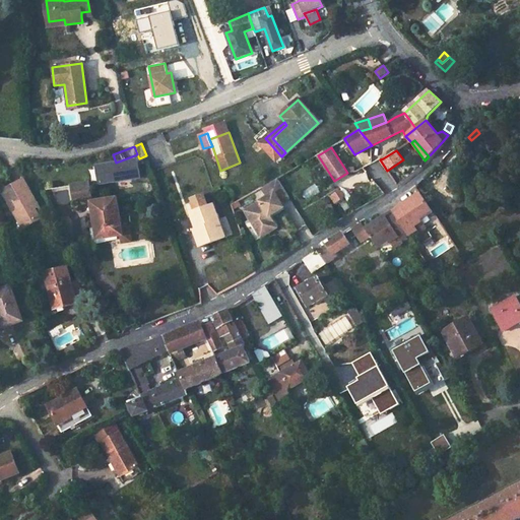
[(466,154),(453,168),(460,175),(475,160),(466,154)]
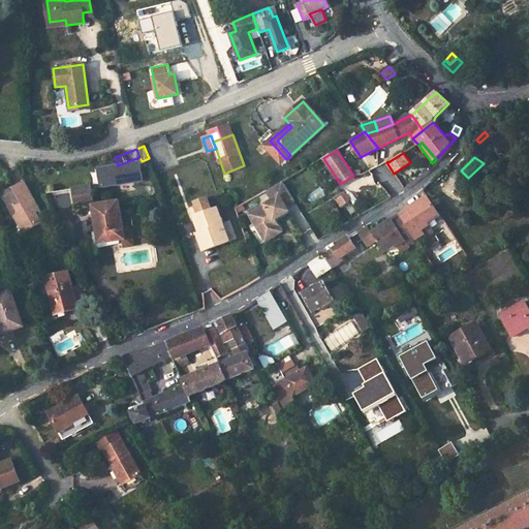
[(244,165),(224,174),(227,181),(247,174),(244,165)]
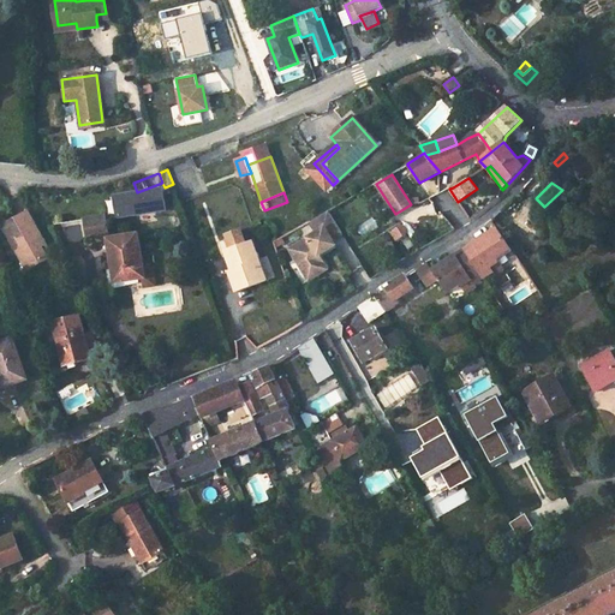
[(473,206),(464,210),(470,220),(478,214),(473,206)]
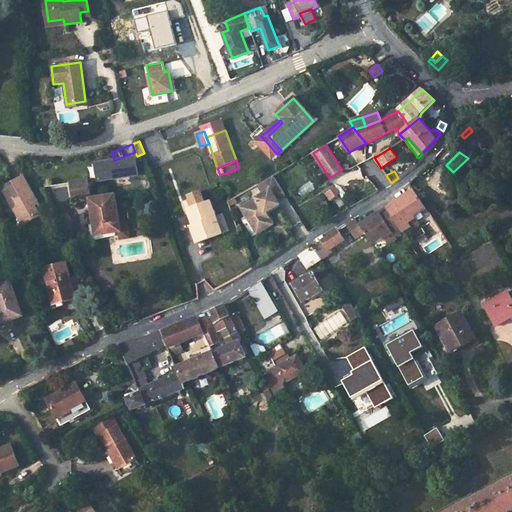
[(287,194),(275,175),(259,185),(264,193),(241,207),(254,227),(269,219),(267,214),(281,205),(278,200),(287,194)]
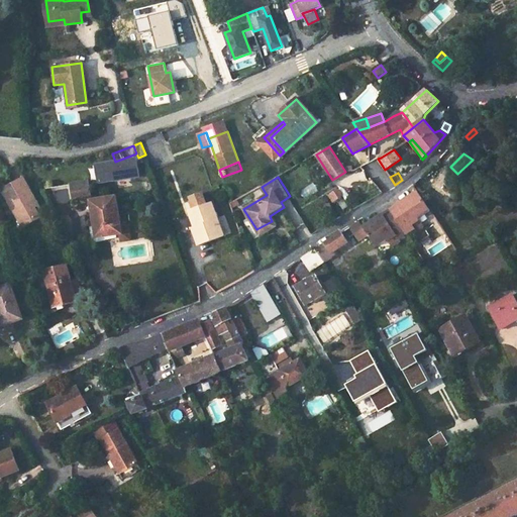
[(27,205),(32,196),(22,178),(5,187),(12,199),(8,202),(20,225),(34,218),(27,205)]
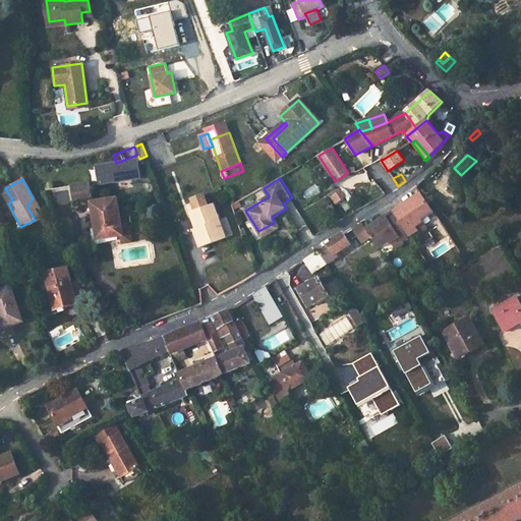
[(89,183),(70,186),(73,203),(92,199),(89,183)]
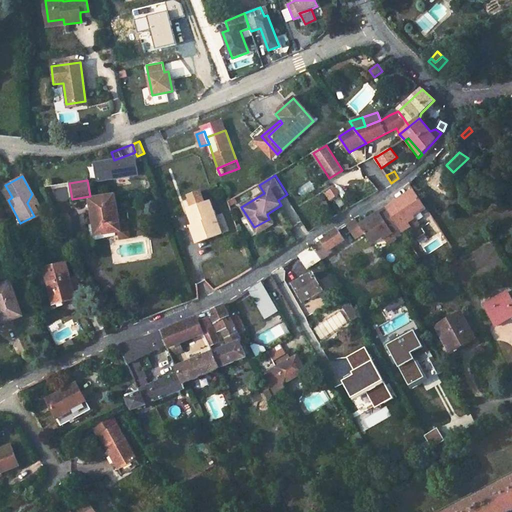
[(12,197),(5,185),(1,188),(8,200),(12,197)]
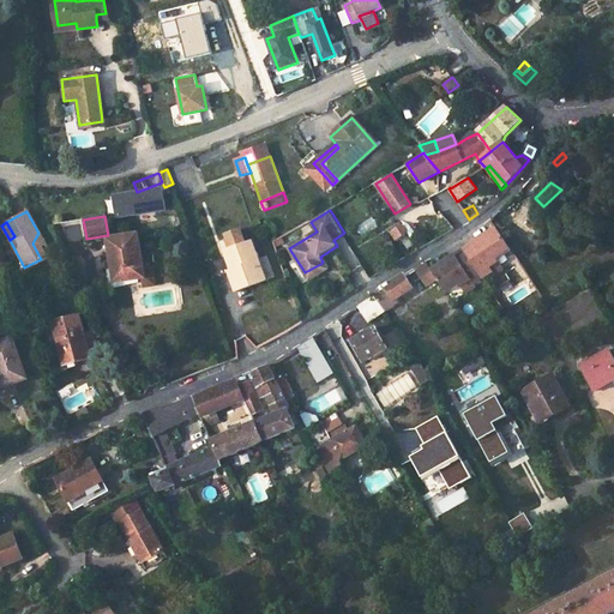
[(403,226),(395,229),(399,236),(407,232),(403,226)]
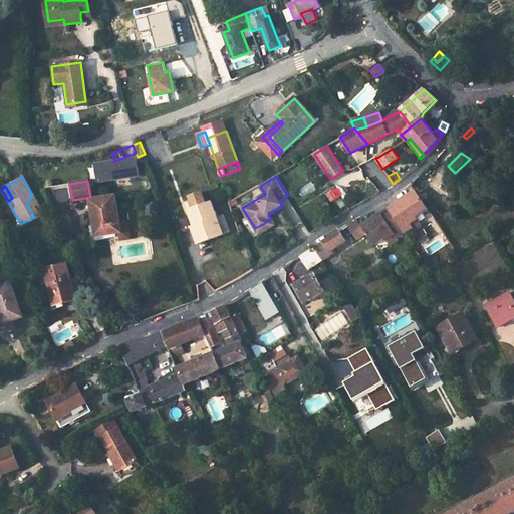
[(417,193),(363,227),(374,247),(386,240),(382,234),(390,229),(392,231),(407,221),(406,219),(413,214),(417,220),(429,212),(417,193)]
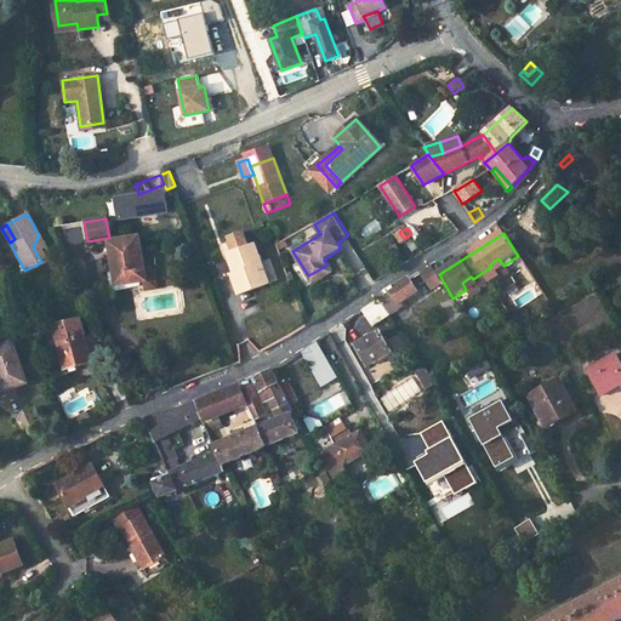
[(33,246),(41,262),(51,256),(39,235),(33,246)]
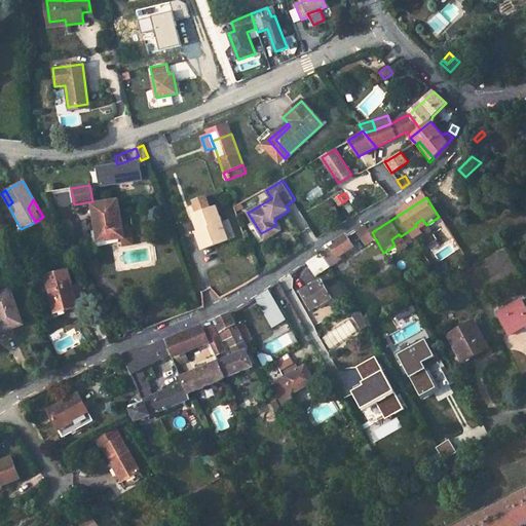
[(118,200),(92,204),(99,242),(119,238),(124,237),(122,228),(118,200)]
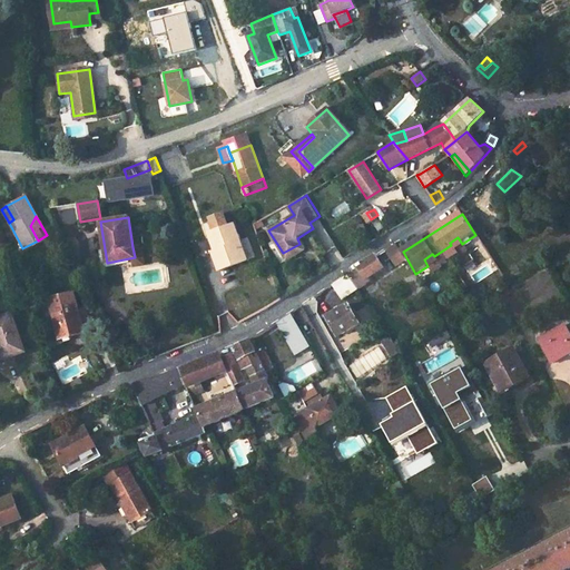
[(234,224),(208,234),(215,252),(220,249),(224,258),(216,261),(220,271),(246,261),(234,224)]
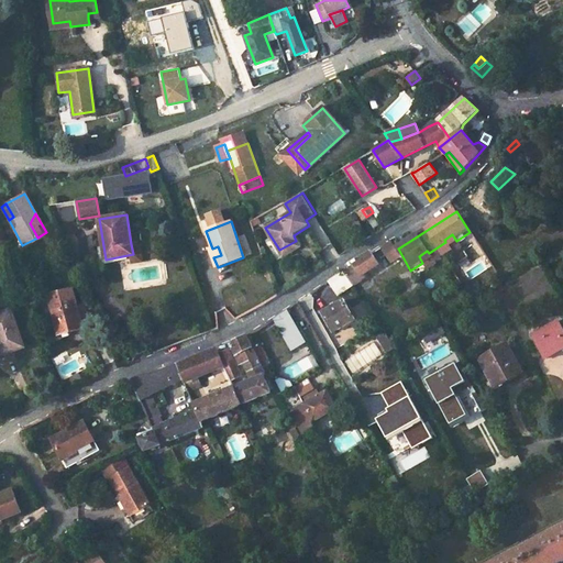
[(452,234),(444,240),(445,242),(449,246),(456,241),(452,234)]
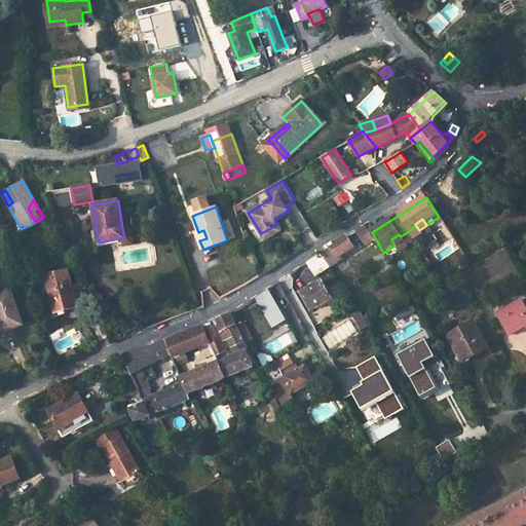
[(276,225),(261,233),(264,239),(280,230),(276,225)]
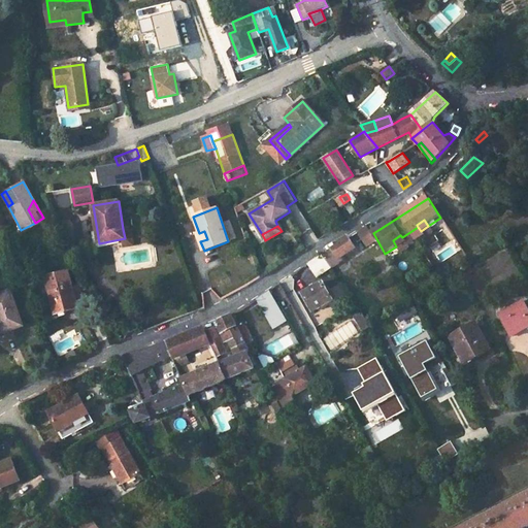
[(128,228),(123,229),(125,238),(120,239),(122,248),(134,245),(132,233),(129,233),(128,228)]
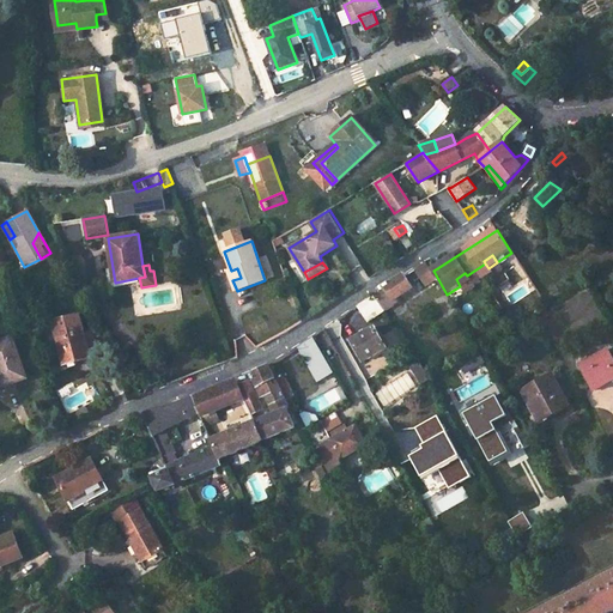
[(231,271),(229,271),(232,280),(241,278),(237,268),(231,271)]
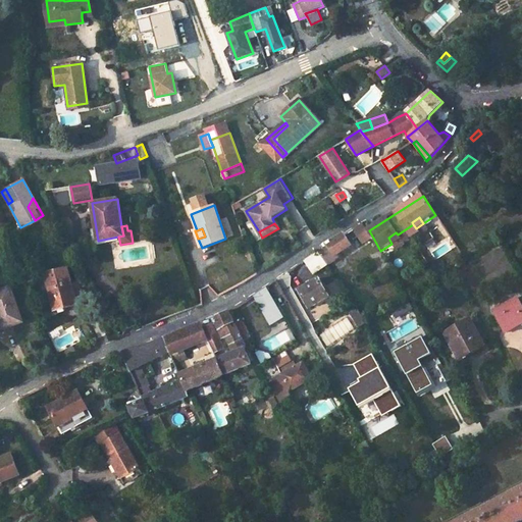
[(396,232),(388,238),(392,244),(400,239),(398,235),(396,232)]
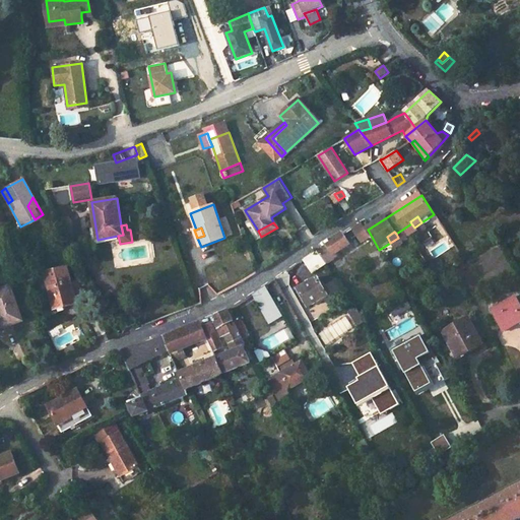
[(344,236),(330,245),(336,254),(350,245),(344,236)]
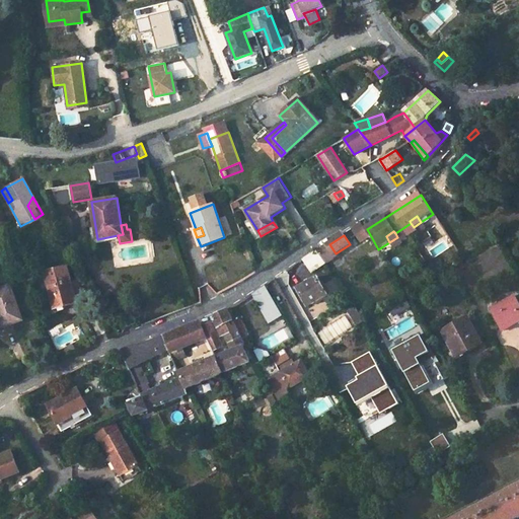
[(326,246),(318,251),(325,264),(334,258),(326,246)]
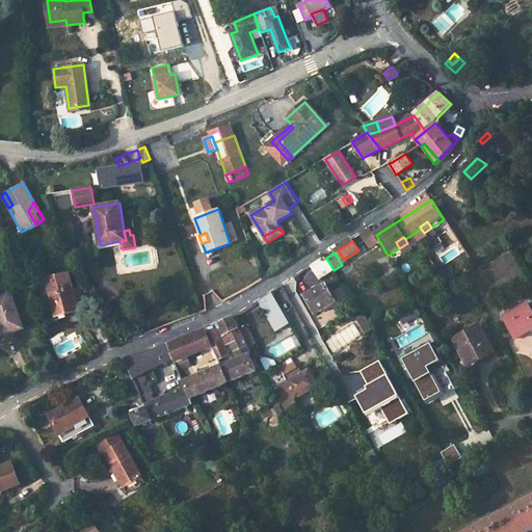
[(326,258),(312,267),(321,282),(335,272),(334,270),(326,258)]
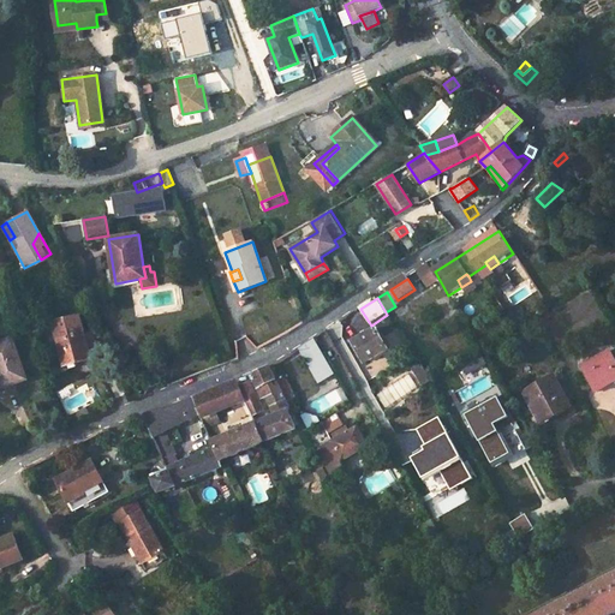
[(81,316),(53,323),(65,365),(91,358),(81,316)]
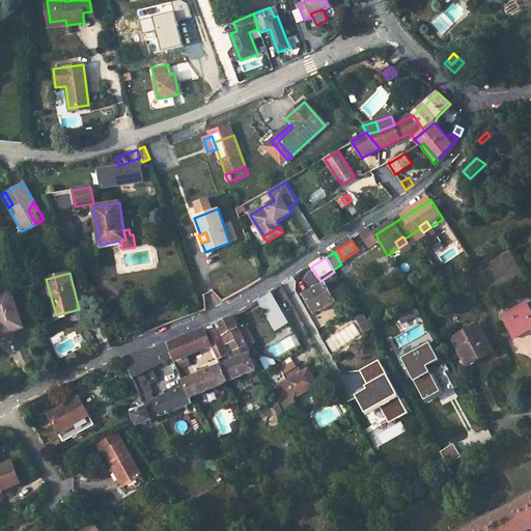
[(292,294),(287,283),(281,287),(287,297),(292,294)]
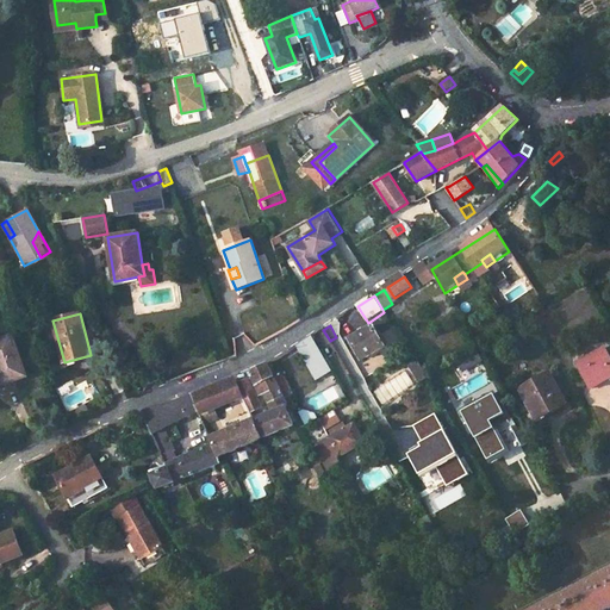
[(374,329),(350,341),(362,363),(386,352),(374,329)]
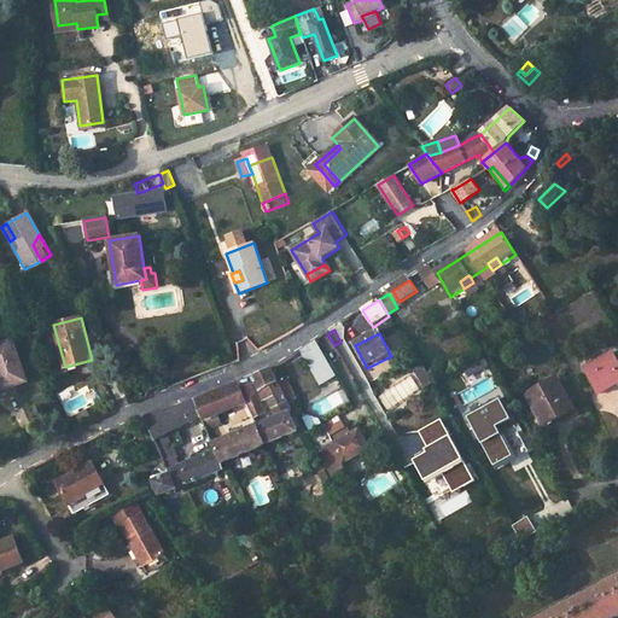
[(6,342),(0,344),(0,378),(4,390),(28,382),(13,339),(6,342)]
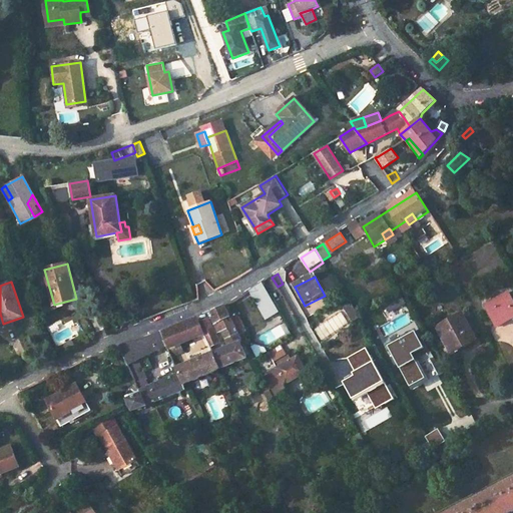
[(512,302),(508,295),(485,308),(496,326),(510,318),(512,321),(512,320),(512,302)]
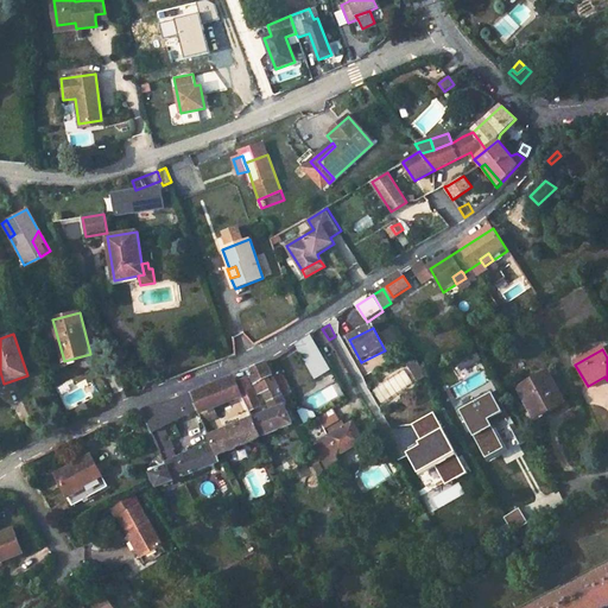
[(267,365),(254,371),(253,378),(255,385),(261,381),(267,393),(272,405),(284,400),(267,365)]
